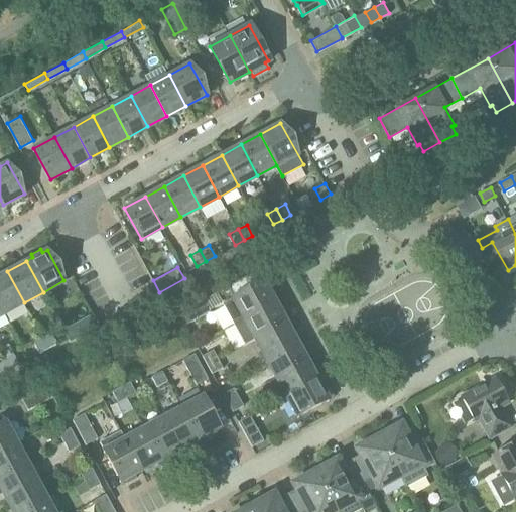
[(7,271),(0,274),(0,303),(5,312),(24,302),(7,271)]
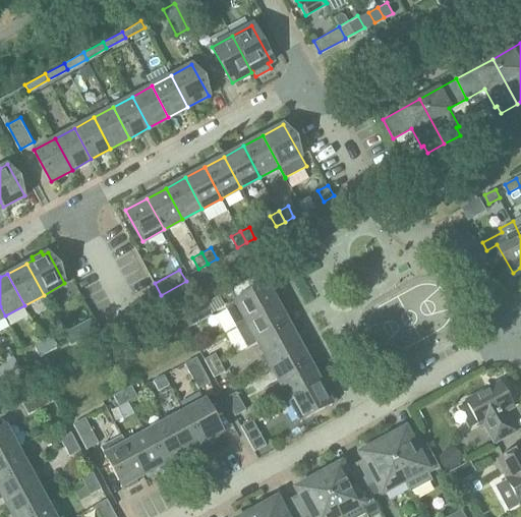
[(236,327),(278,304),(267,283),(225,305),(236,327)]
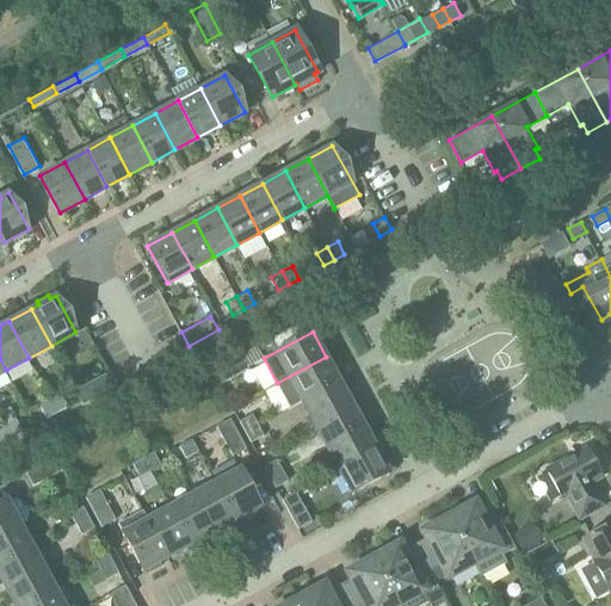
[(211,369),(220,383),(248,366),(241,353),(211,369)]
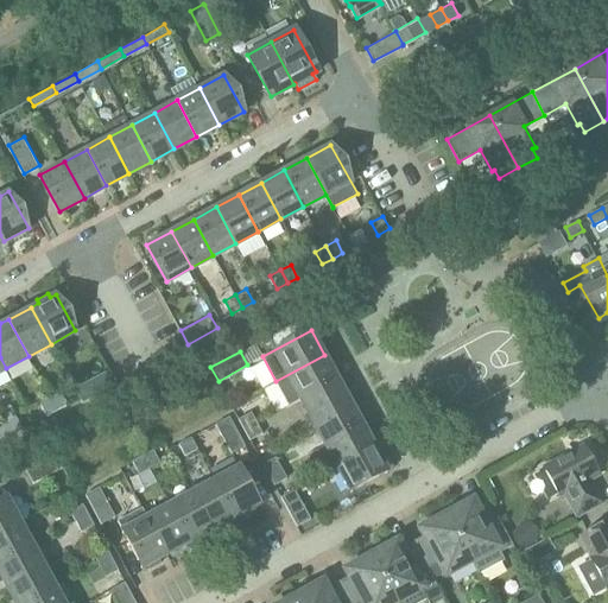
[(324,355),(276,381),(264,388),(276,410),(299,397),(336,378),(324,355)]
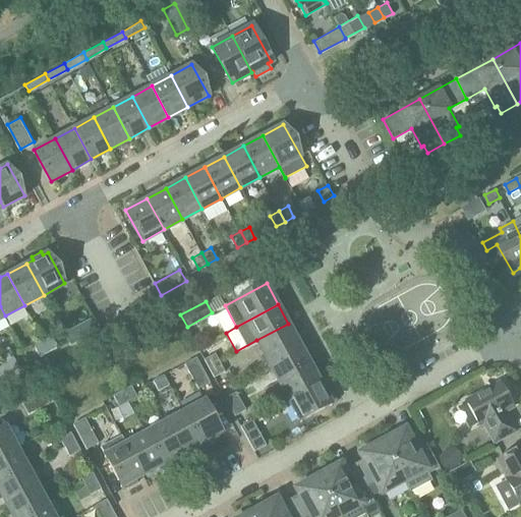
[(64,332),(70,344),(100,328),(94,316),(64,332)]
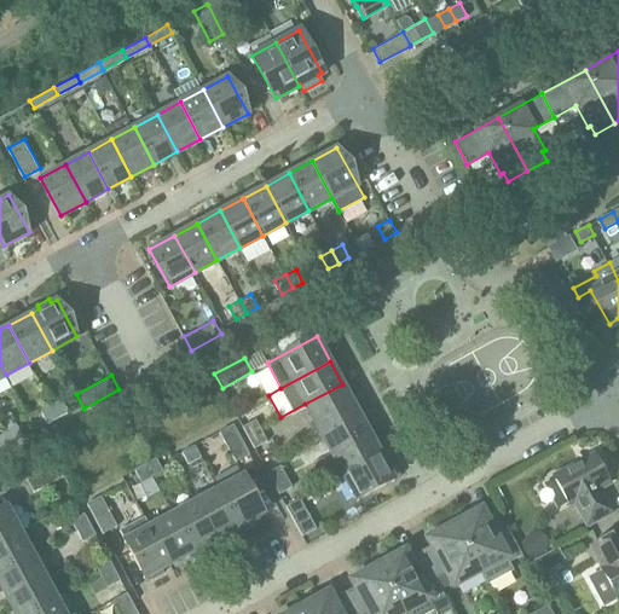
[(342,384),(305,404),(318,427),(356,407),(342,384)]
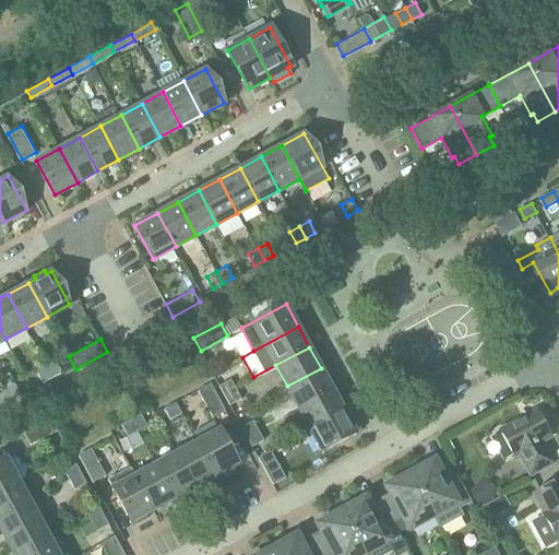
[(56,358),(46,364),(52,375),(62,369),(56,358)]
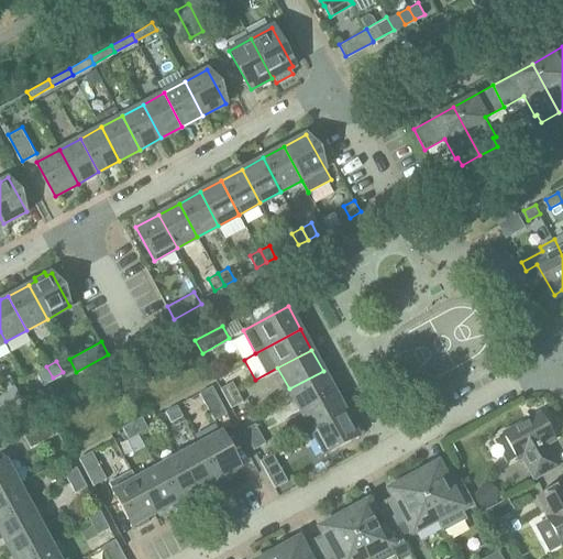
[(53,377),(46,366),(36,372),(43,383),(53,377)]
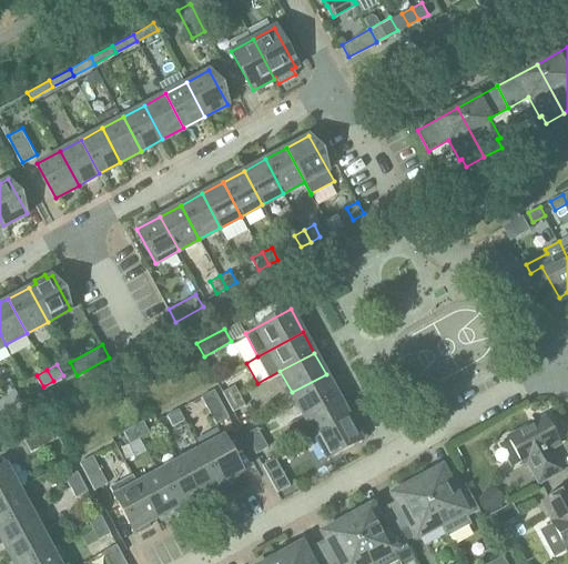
[(326,374),(292,392),(303,413),(337,395),(326,374)]
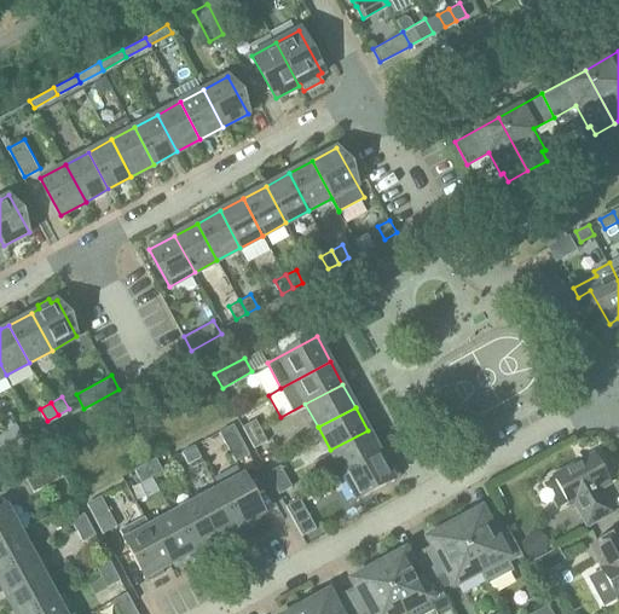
[(248,435),(261,428),(255,417),(242,424),(248,435)]
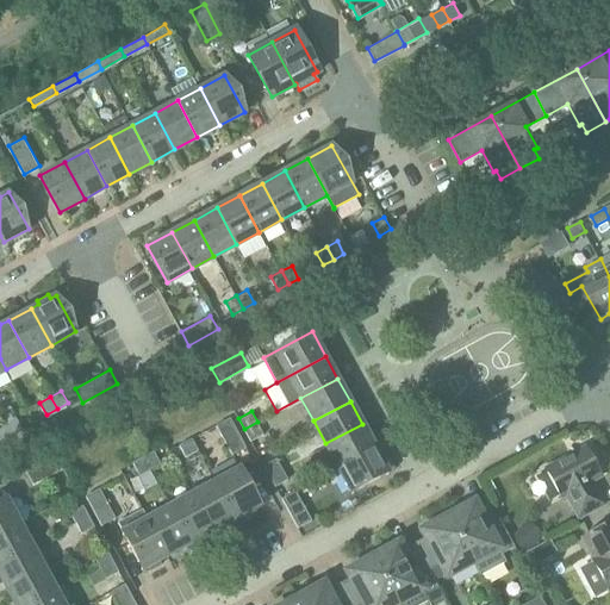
[(16,415),(5,420),(12,434),(23,428),(16,415)]
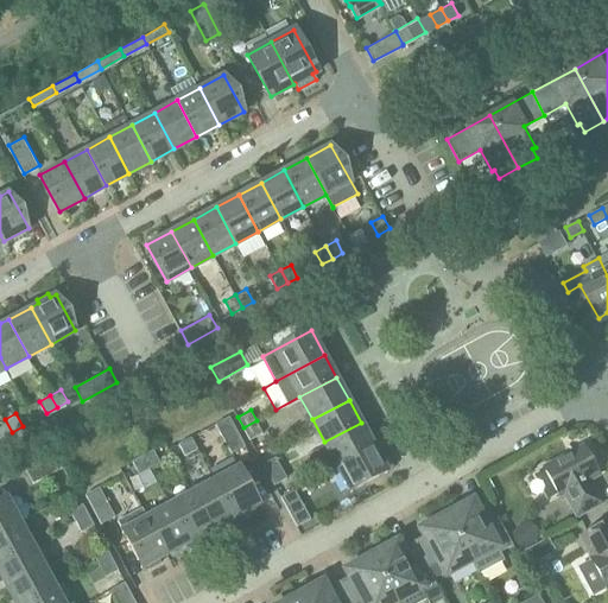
[(229,414),(215,421),(232,451),(245,444),(229,414)]
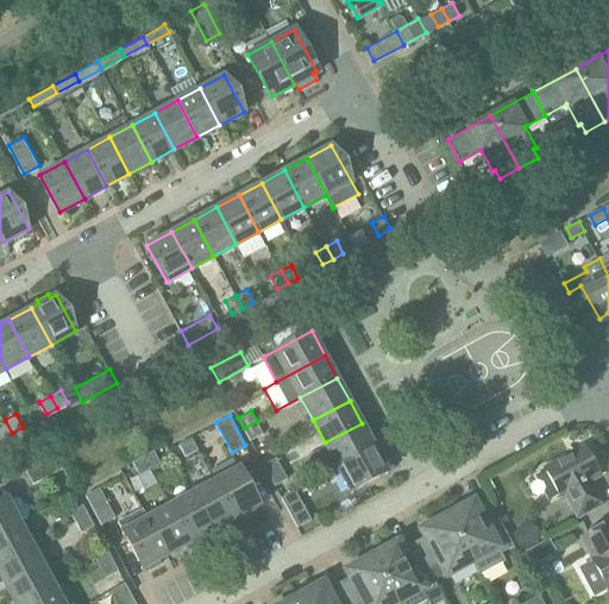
[(12,433),(5,420),(0,422),(0,435),(1,439),(12,433)]
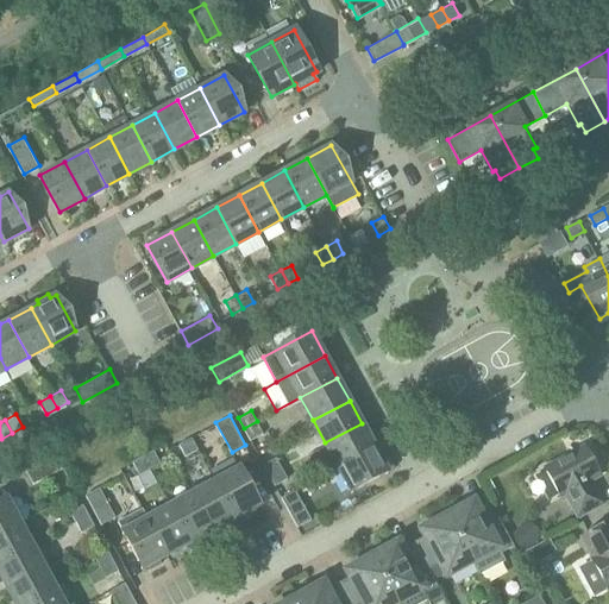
[(263,432),(257,421),(244,428),(250,439),(263,432)]
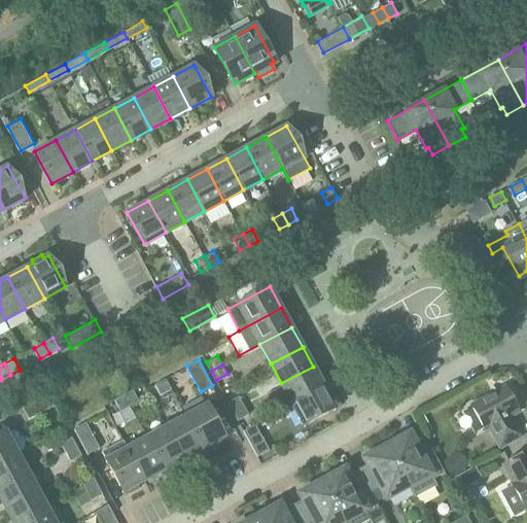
[(323,385),(313,367),(281,383),(291,403),(323,385)]
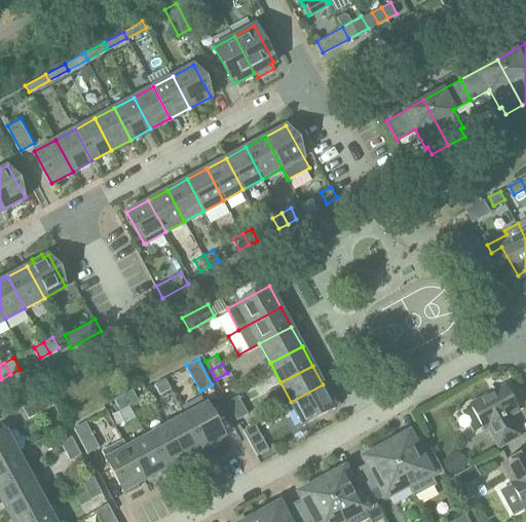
[(171,386),(165,377),(154,382),(159,393),(171,386)]
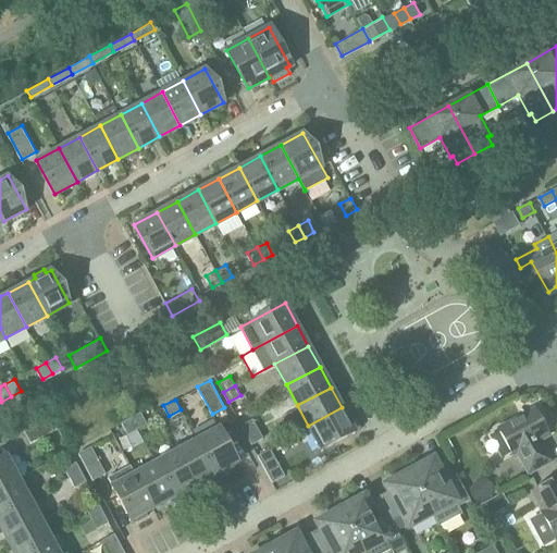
[(354,430),(342,407),(308,426),(321,449),(354,430)]
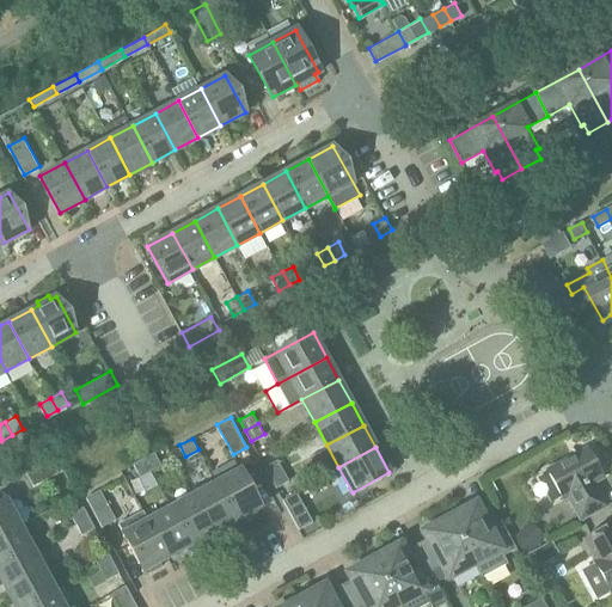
[(587,447),(548,468),(563,497),(568,495),(581,517),(606,504),(593,480),(603,476),(598,467),(600,464),(600,460),(598,458),(595,455),(592,455),(587,447)]
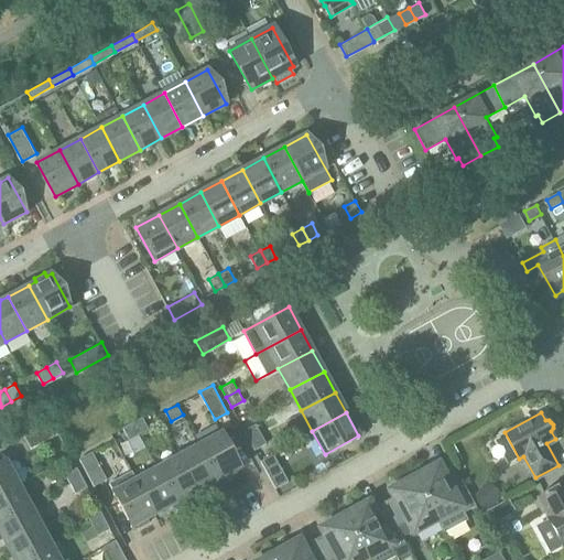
[(133,420),(140,432),(149,428),(142,416),(133,420)]
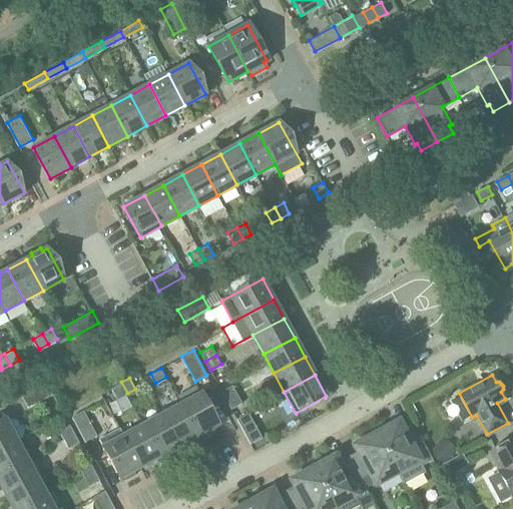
[(22,395),(28,407),(53,393),(46,382),(22,395)]
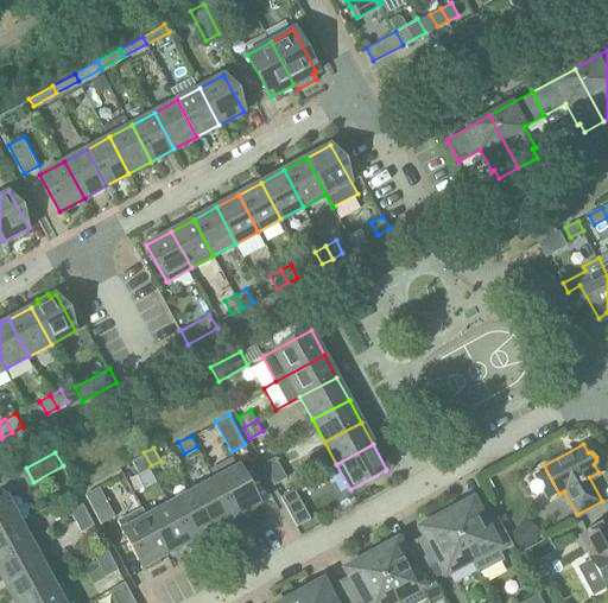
[(151,465),(144,452),(132,459),(139,471),(151,465)]
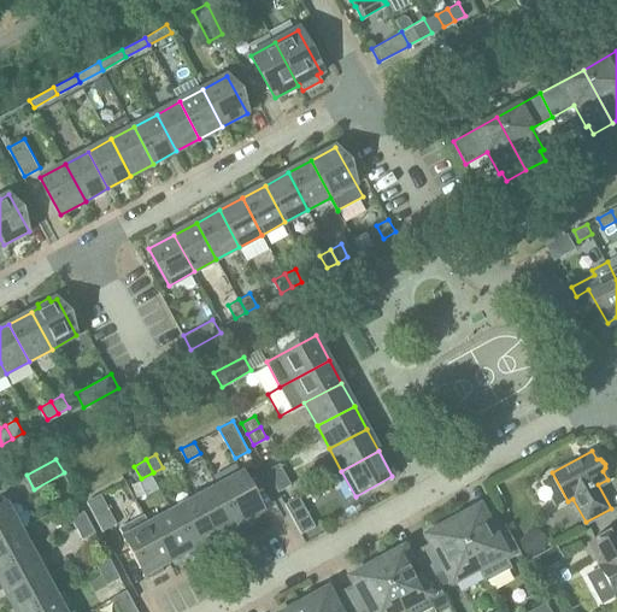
[(272,480),(286,472),(280,462),(266,469),(272,480)]
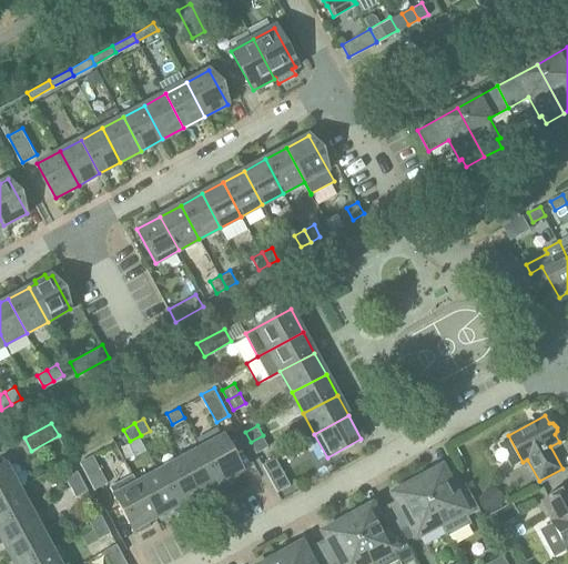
[(223,435),(201,447),(219,482),(242,470),(223,435)]
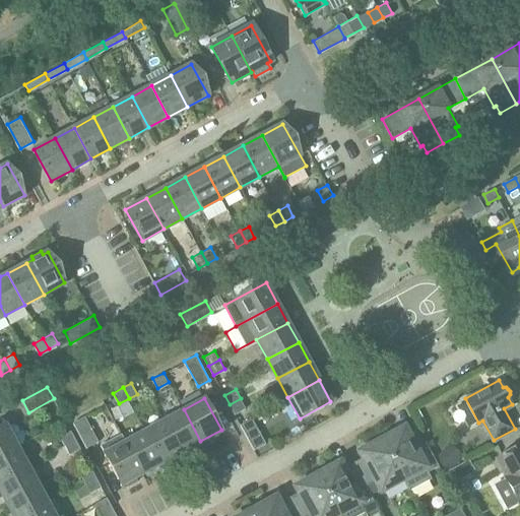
[(245,407),(241,398),(230,404),(235,413),(245,407)]
